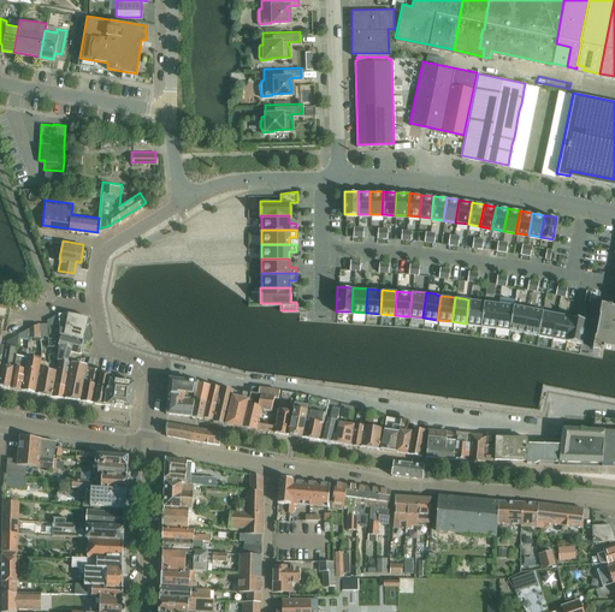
[(474,299),(468,299),(466,324),(480,326),(483,301),(474,299)]
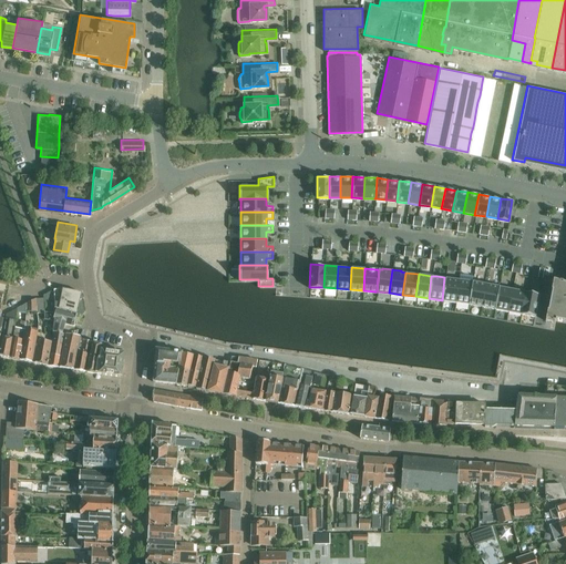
[(453,279),(454,278),(444,277),(442,300),(455,301),(458,279),(453,279)]
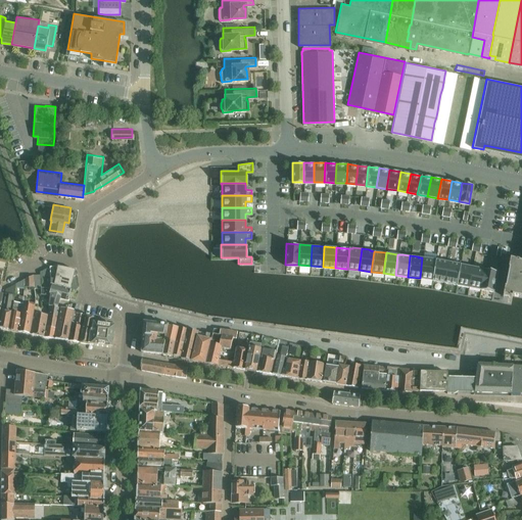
[(521,260),(518,260),(518,258),(509,256),(508,266),(505,285),(504,285),(502,294),(511,295),(512,293),(521,295),(521,260)]
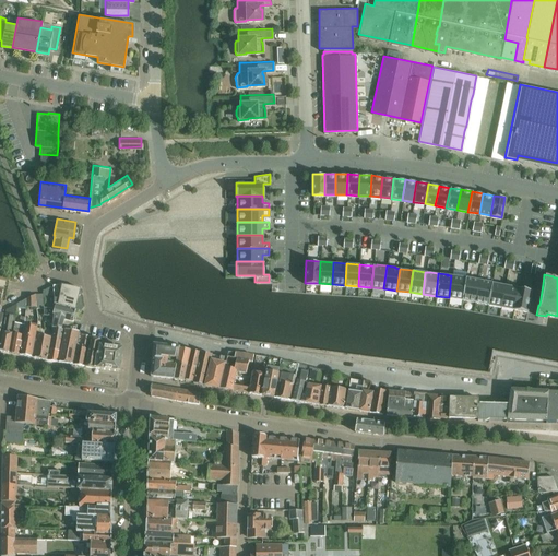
[(461,299),(464,278),(451,275),(449,297),(459,298),(461,299)]
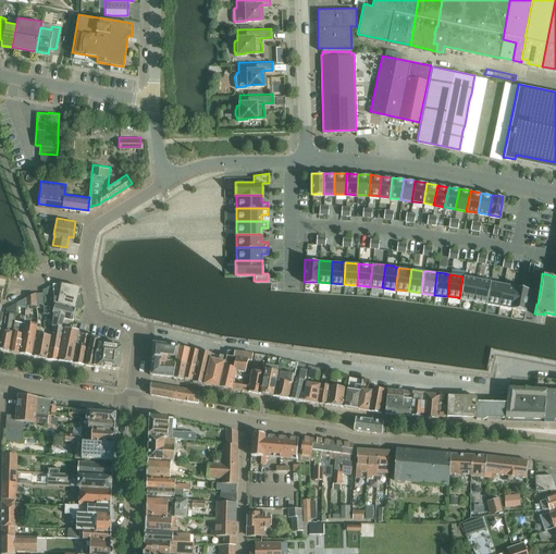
[(472,300),(477,278),(462,277),(459,298),(472,300)]
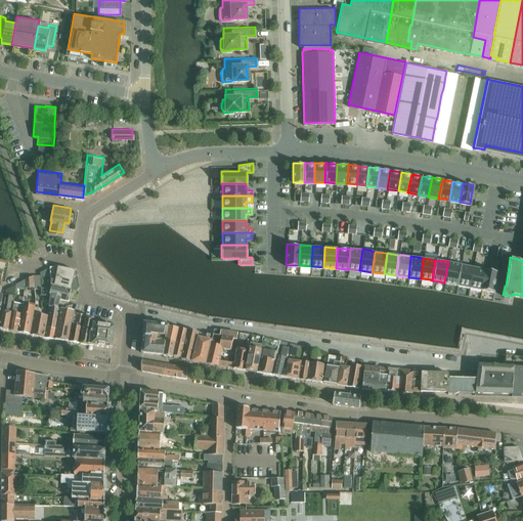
[(456,285),(461,263),(460,263),(448,261),(444,283),(456,285)]
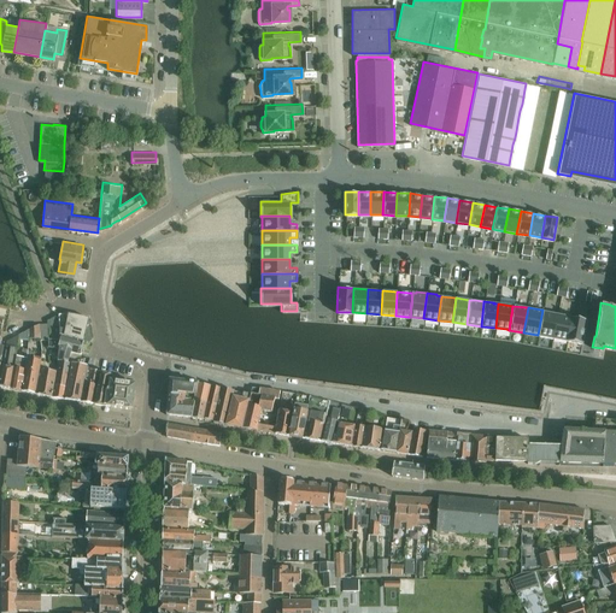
[(552,337),(557,313),(543,310),(538,335),(552,337)]
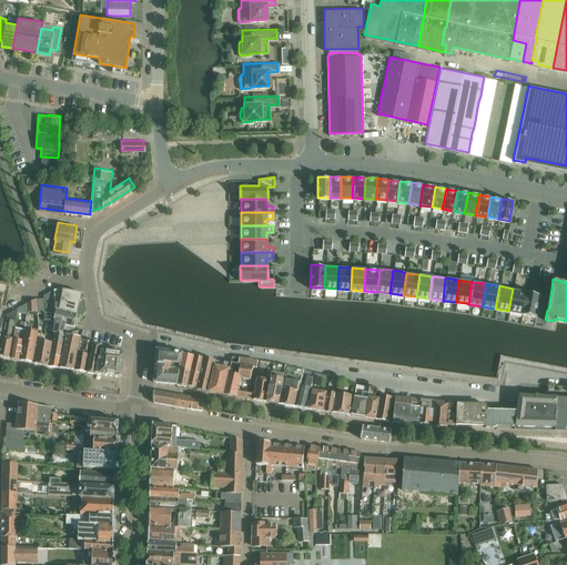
[(54,306),(56,306),(56,308),(77,312),(82,313),(83,308),(81,291),(62,286),(54,288),(56,298),(54,298),(54,306)]
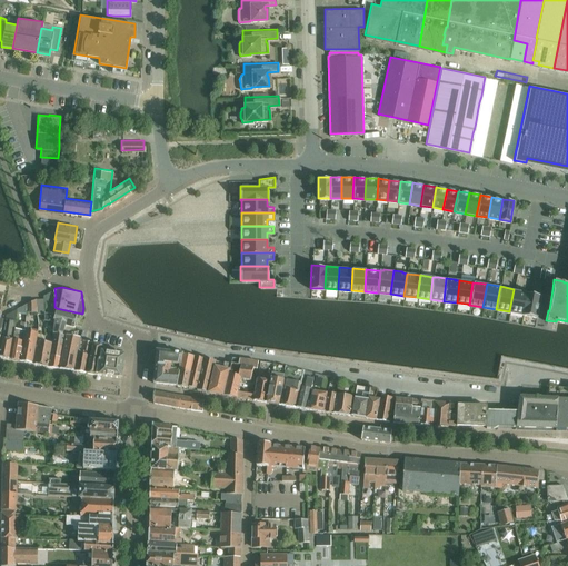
[(42,294),(43,297),(43,299),(55,298),(56,298),(55,288),(53,288),(42,294)]
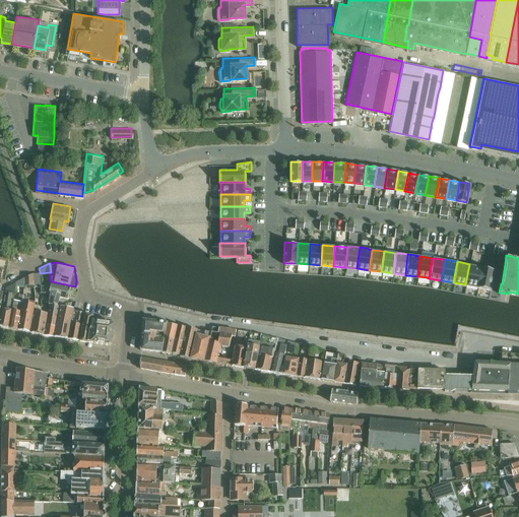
[(469,264),(465,284),(477,286),(481,266),(469,264)]
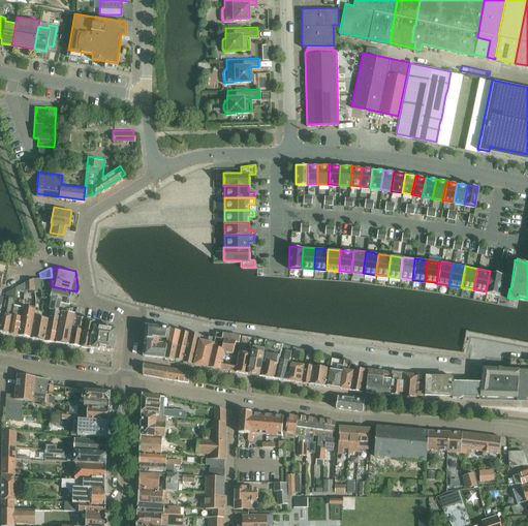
[(490,271),(486,291),(498,295),(502,273),(490,271)]
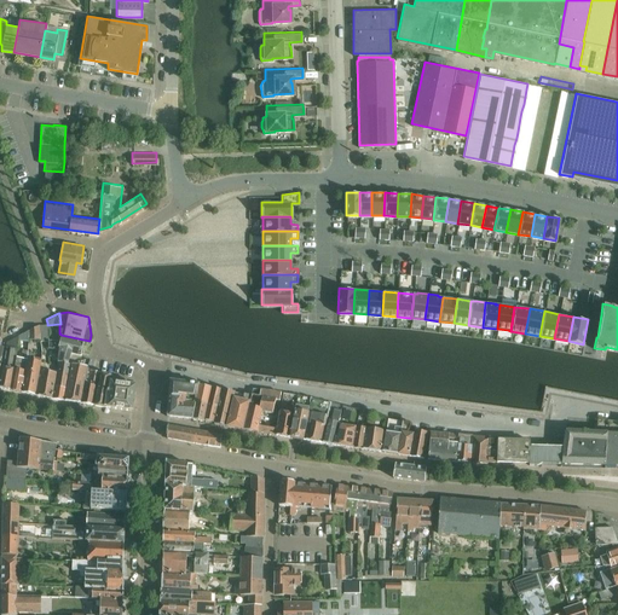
[(40,337),(39,323),(29,328),(28,336),(40,337)]
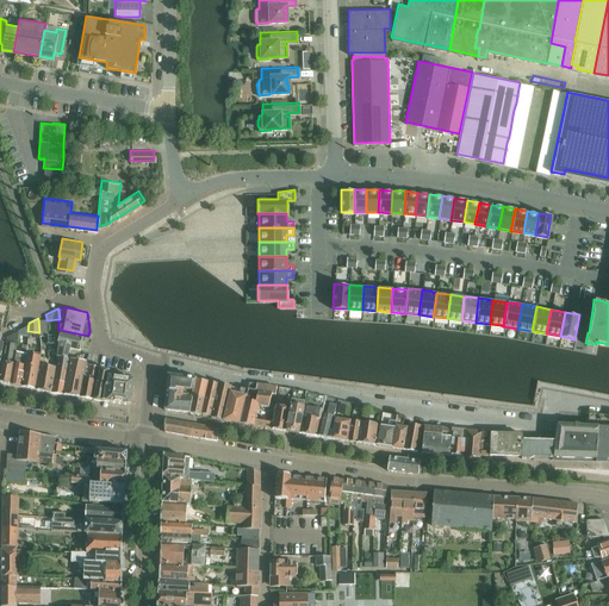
[(60,329),(58,329),(58,319),(47,320),(47,323),(48,332),(53,333),(53,335),(58,336),(60,330),(60,329)]
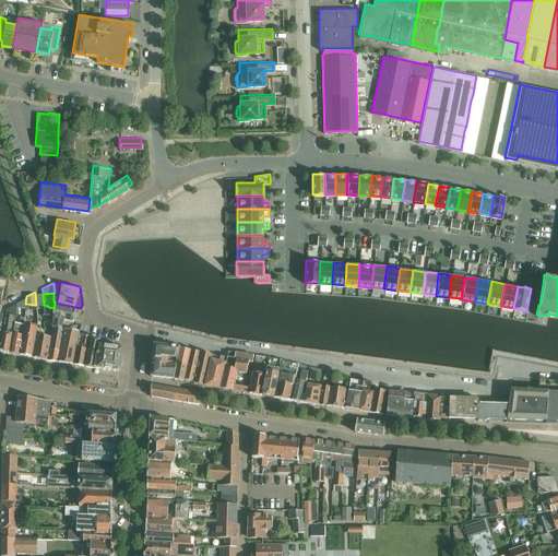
[(25,306),(25,304),(26,296),(16,300),(15,306),(25,306)]
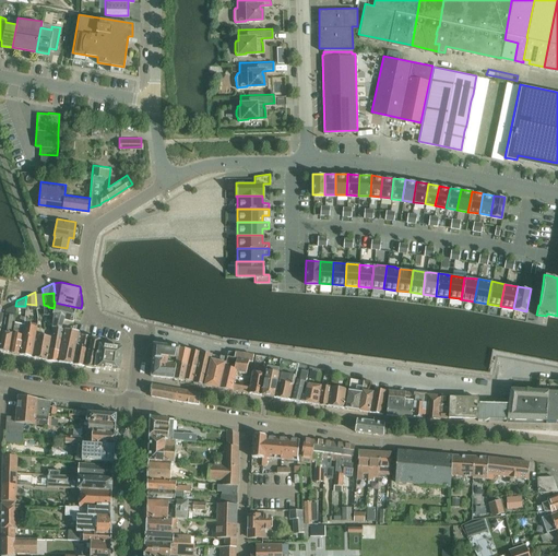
[(2,328),(0,340),(0,347),(8,350),(14,320),(15,312),(15,306),(16,300),(6,307),(4,311),(9,312),(6,329),(2,328)]
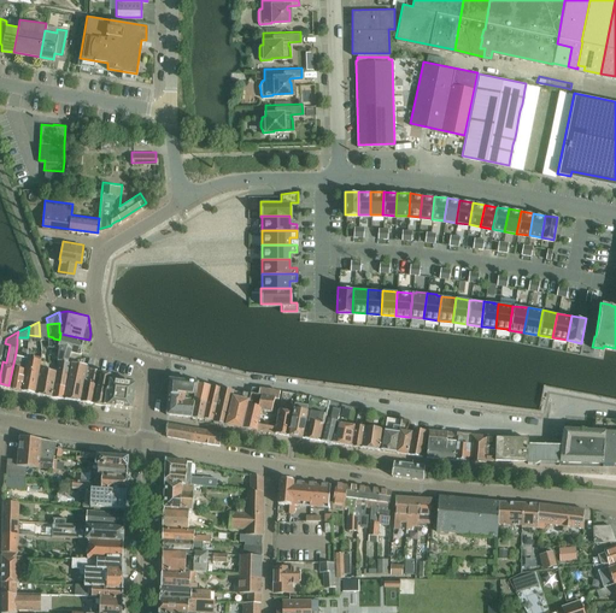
[(58,358),(66,360),(70,349),(80,352),(83,339),(60,334),(59,340),(53,339),(53,337),(48,336),(48,337),(47,337),(47,343),(59,346),(57,358),(58,358)]
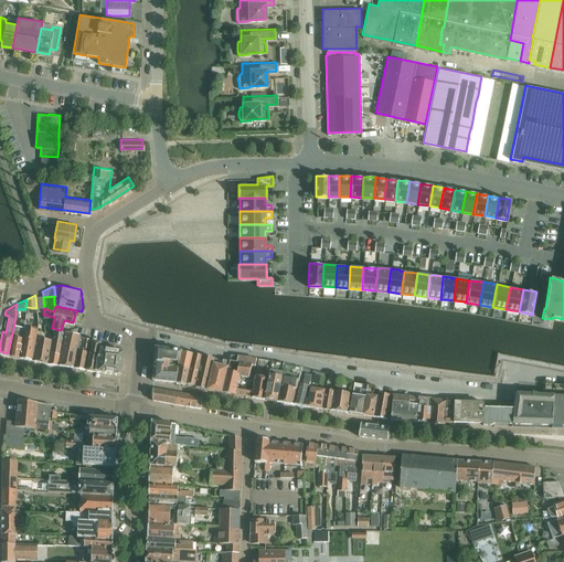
[(24,325),(24,322),(24,318),(21,318),(21,321),(20,325),(14,324),(8,353),(19,356),(24,326),(24,325)]
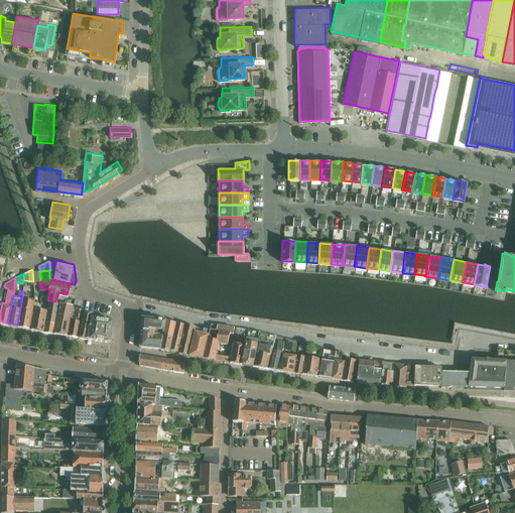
[(29,327),(33,305),(34,296),(27,295),(27,298),(22,297),(17,325),(29,327)]
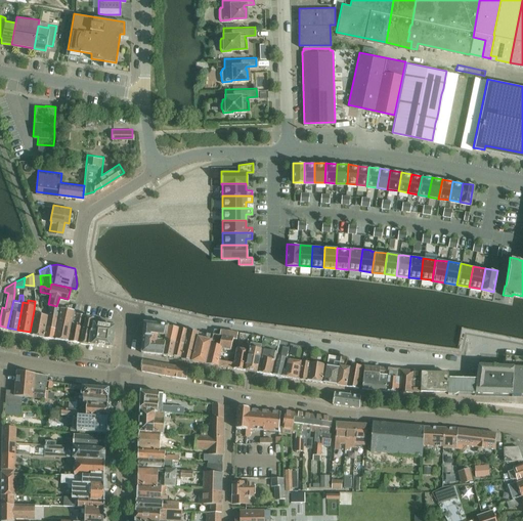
[(56,337),(62,306),(60,306),(56,306),(49,304),(47,313),(43,335),(56,337)]
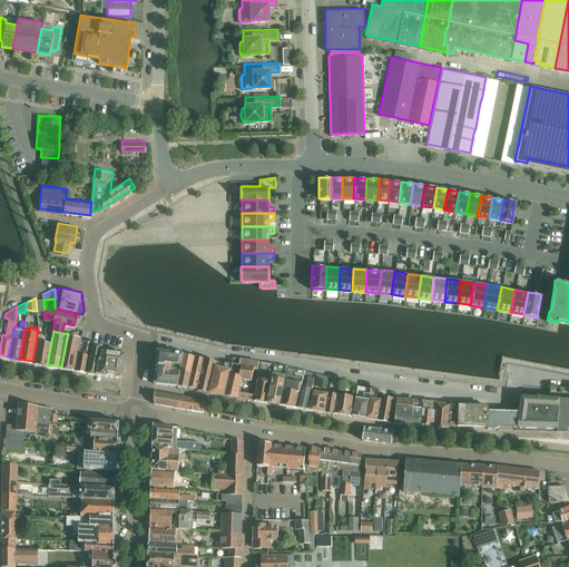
[(75,370),(80,335),(68,333),(61,367),(75,370)]
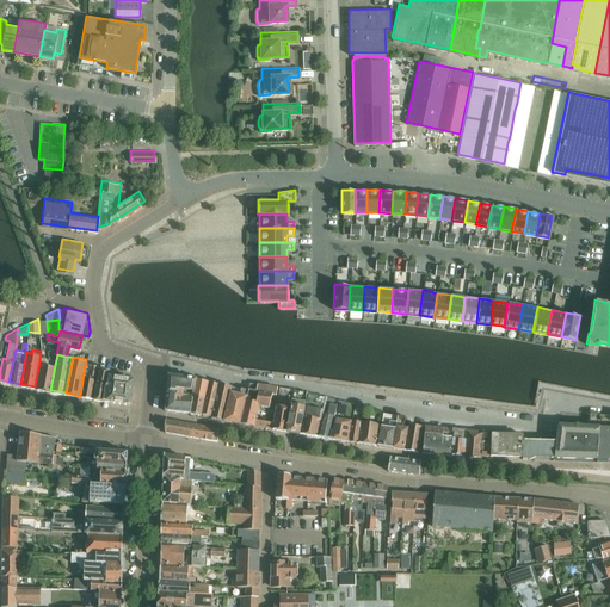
[(86,359),(80,396),(93,397),(98,365),(88,363),(86,359)]
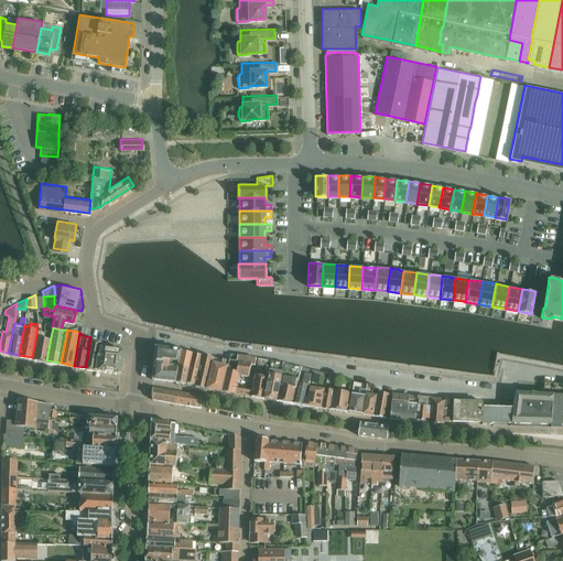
[(46,360),(51,337),(36,334),(32,357),(46,360)]
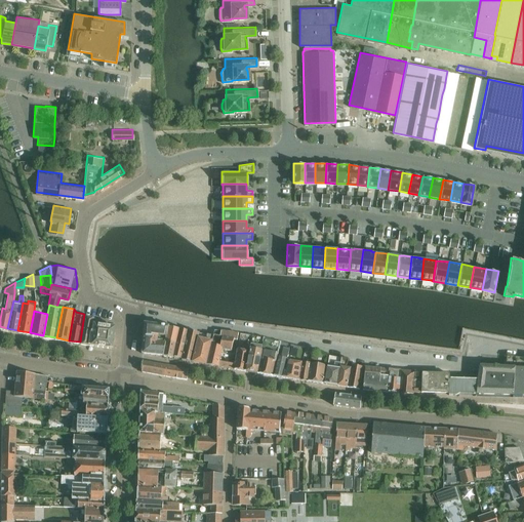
[(84,314),(80,342),(88,344),(93,316),(84,314)]
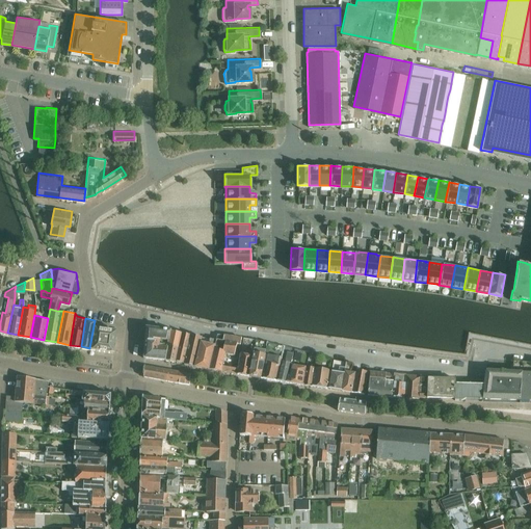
[(89,348),(113,351),(115,329),(106,327),(107,322),(95,320),(89,348)]
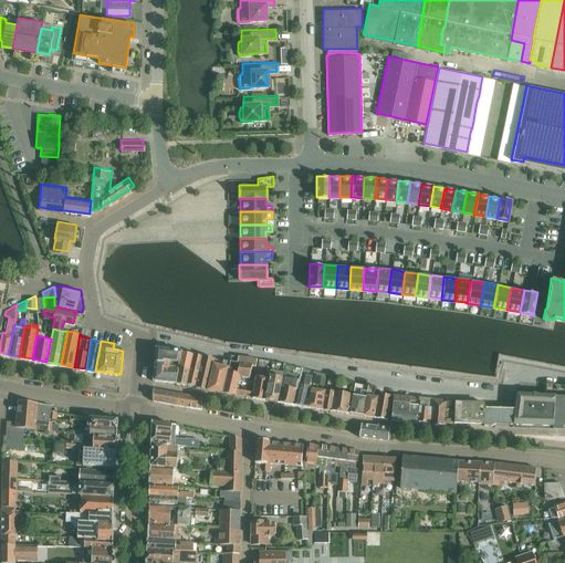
[(178,367),(180,350),(155,346),(153,378),(175,381),(178,367)]
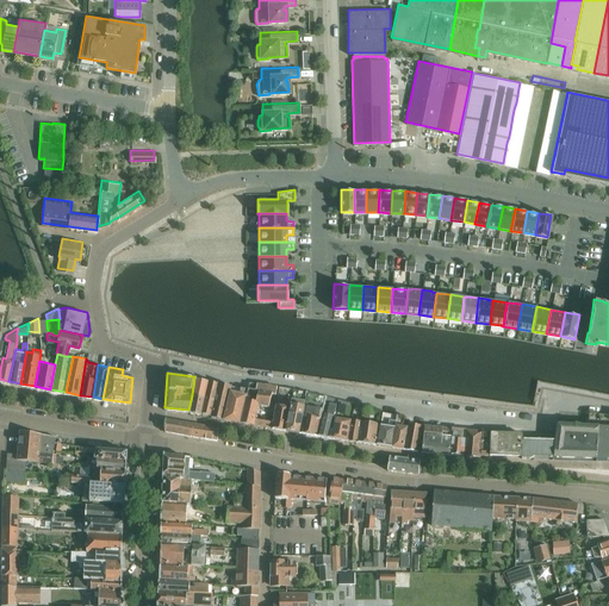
[(203,399),(207,379),(194,376),(192,395),(188,410),(188,411),(200,412),(203,399)]
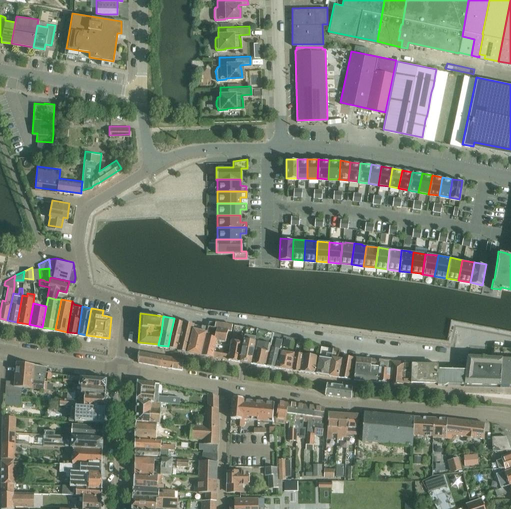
[(176,347),(181,320),(174,318),(170,335),(168,346),(176,347)]
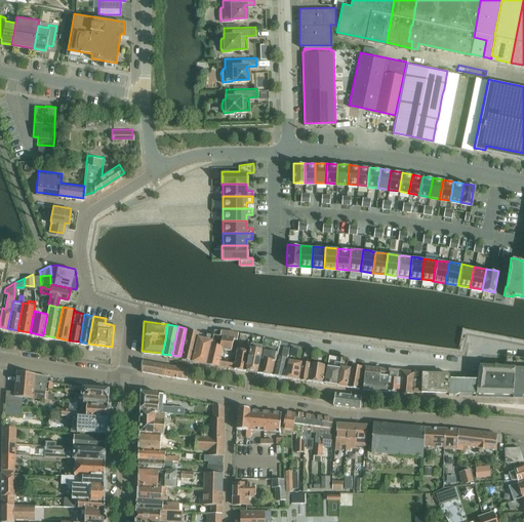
[(218,364),(218,358),(220,347),(222,345),(220,344),(222,337),(219,336),(220,334),(218,334),(219,328),(213,327),(212,333),(208,362),(218,364)]
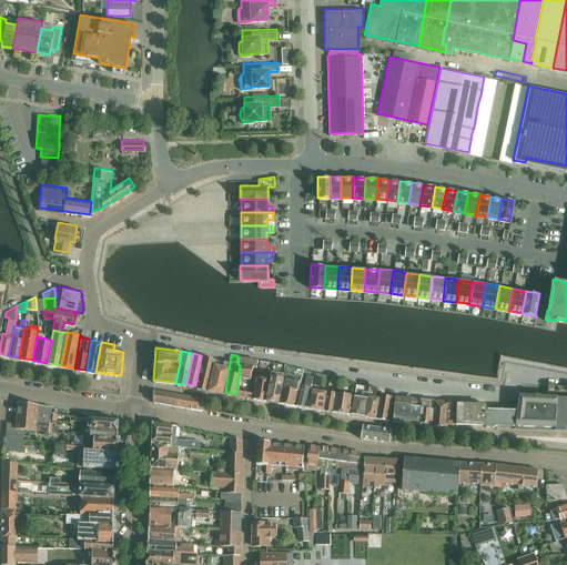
[(209,390),(214,357),(201,355),(195,385),(195,386),(206,389),(209,390)]
